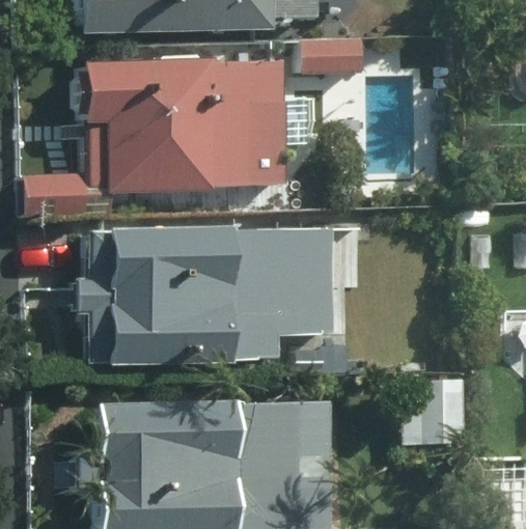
[(83,0),(84,32),(276,30),(276,17),(319,17),(317,0),(83,0)]
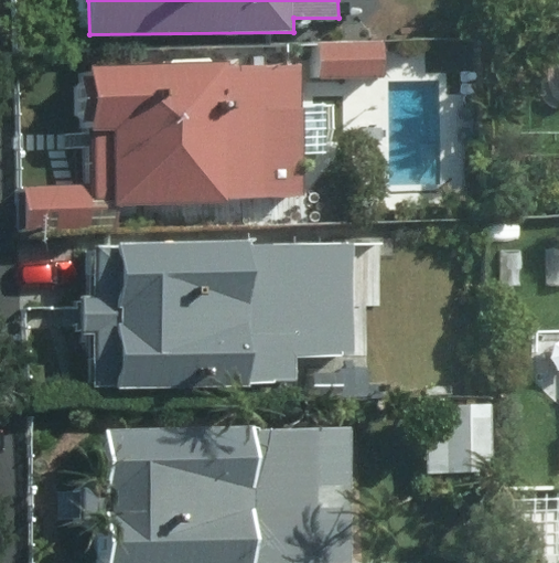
[(322,42),(323,80),(386,80),(386,42),(322,42)]
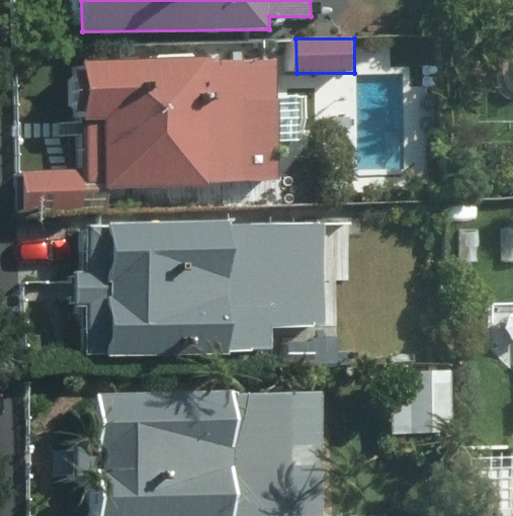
[(278,58),(87,61),(87,71),(78,71),(78,111),(86,111),(86,171),(25,171),(25,213),(112,212),(111,188),(211,187),(210,181),(282,181),(282,163),(307,163),(307,96),(279,97),(278,58)]
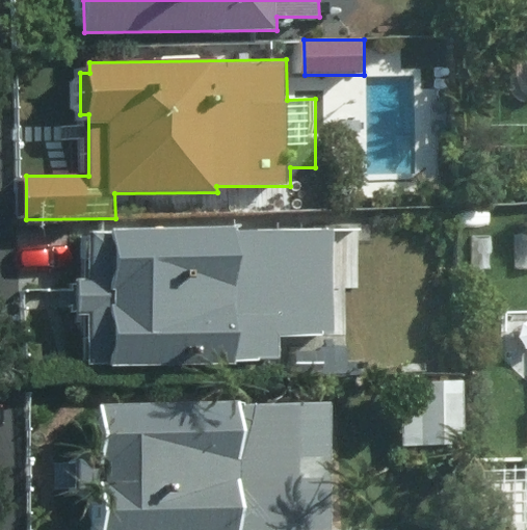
[(91,314),(93,365),(282,361),(281,335),(337,333),(337,287),(345,285),(344,229),(238,233),(239,223),(112,227),(112,232),(91,231),(93,281),(78,281),(79,316),(91,314)]
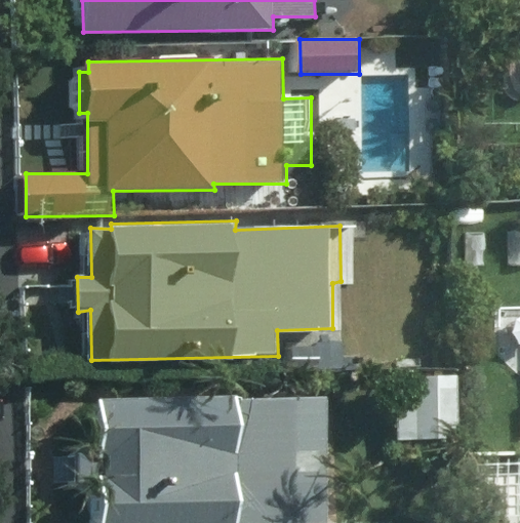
[(462,374),(399,376),(399,440),(464,440),(462,374)]
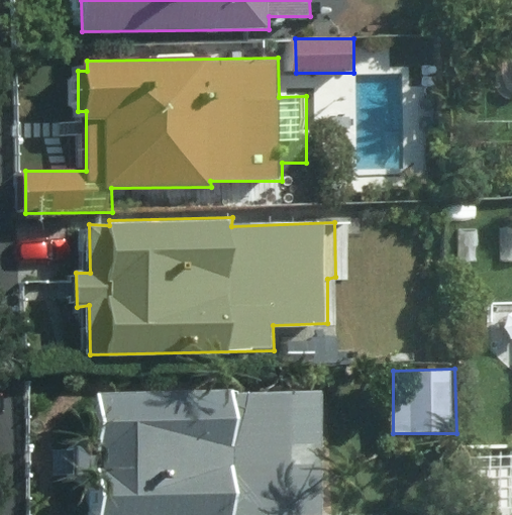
[(102,491),(101,514),(324,514),(320,389),(104,397),(105,434),(79,445),(79,479),(102,491)]
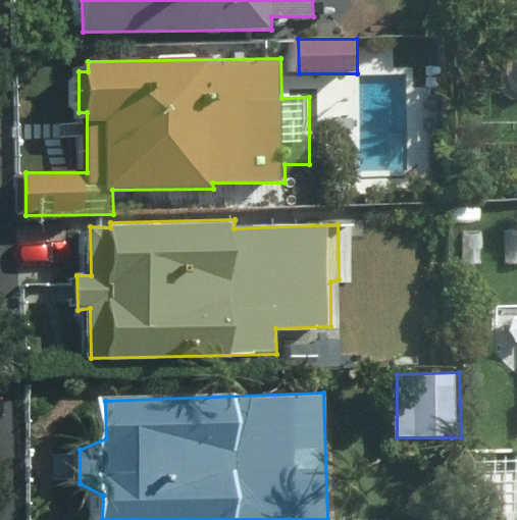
[(516,447),(457,449),(459,519),(516,519),(516,447)]
